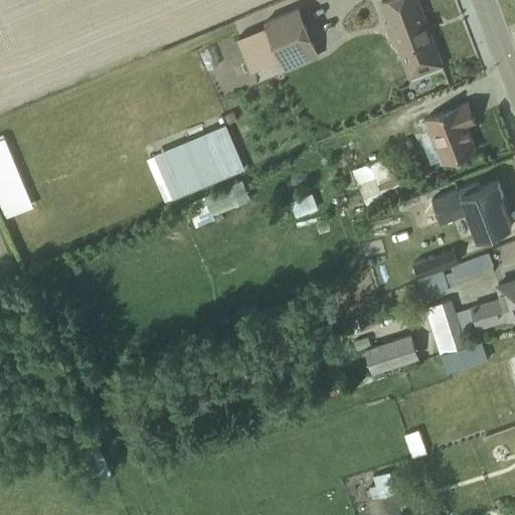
[(442,64),(416,0),(391,0),(379,5),(408,78),(442,64)]
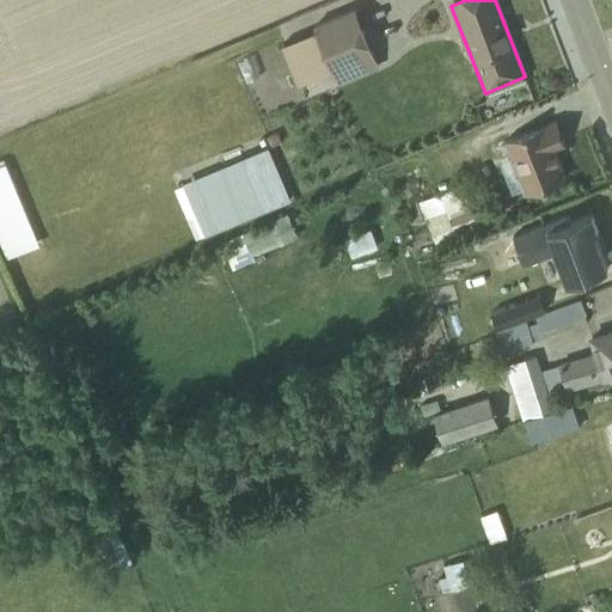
[(363,8),(314,25),(334,79),(383,62),(363,8)]
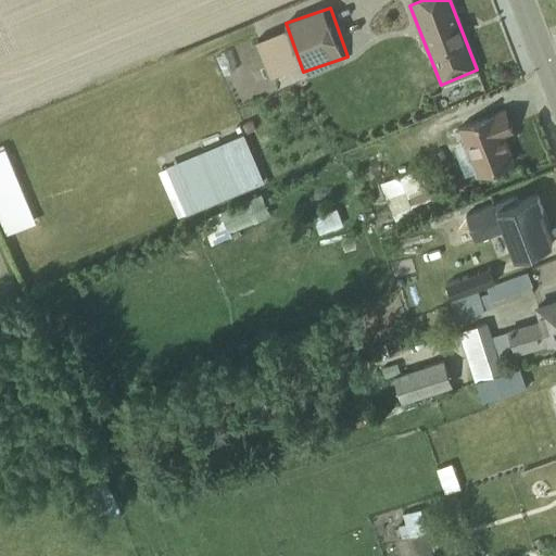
[(504,111),(459,129),(478,176),(514,162),(502,134),(512,129),(504,111)]
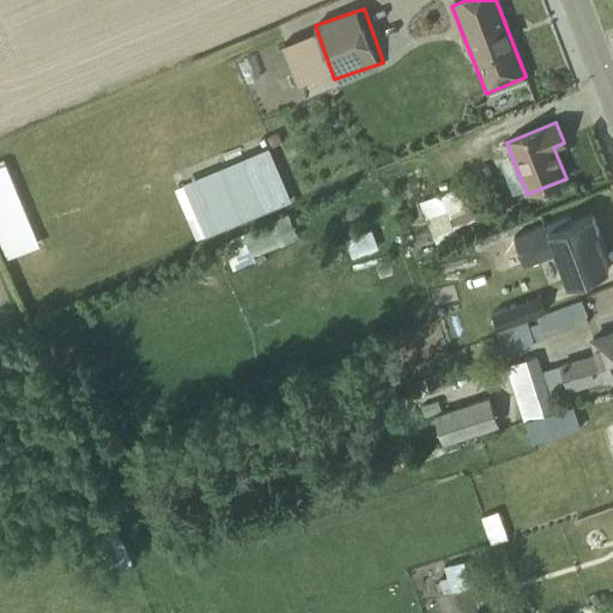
[(291,202),(268,149),(183,184),(205,238),(291,202)]
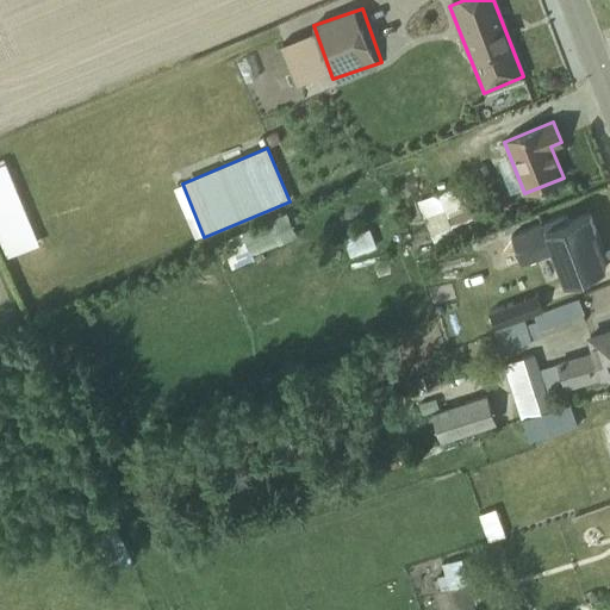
[(31,230),(2,167),(0,167),(0,213),(11,240),(31,230)]
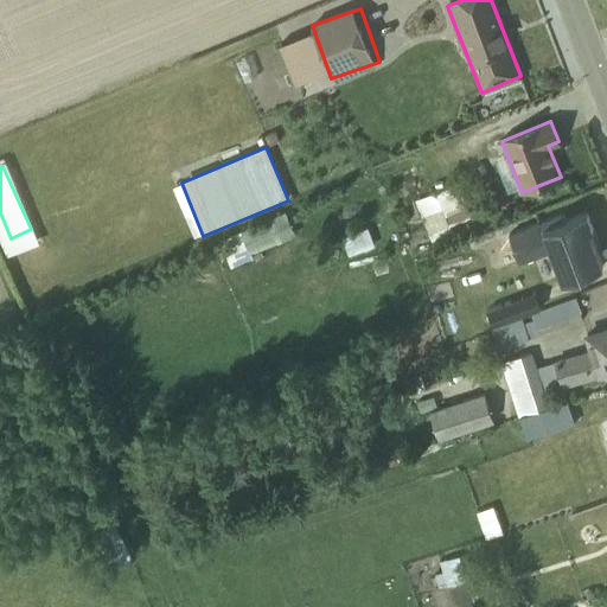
[(457,185),(416,202),(433,242),(487,219),(484,211),(470,217),(457,185)]
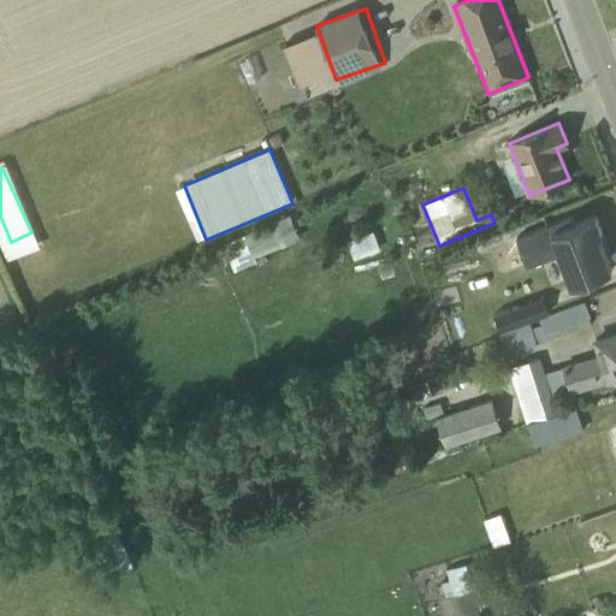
[(250,256),(302,236),(292,212),(236,234),(241,248),(246,246),(250,256)]
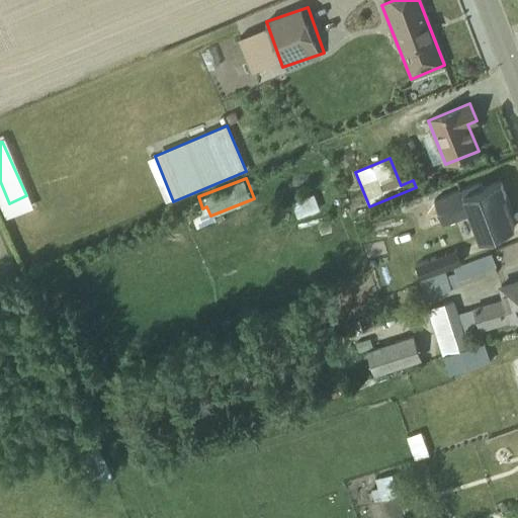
[(480,183),(434,201),(444,226),(468,216),(480,241),(513,228),(502,199),(507,197),(501,181),(482,189),(480,183)]
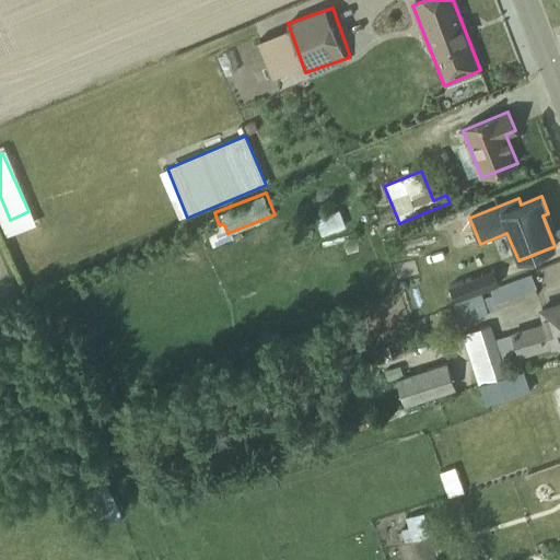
[(322,231),(346,225),(341,208),(318,214),(322,231)]
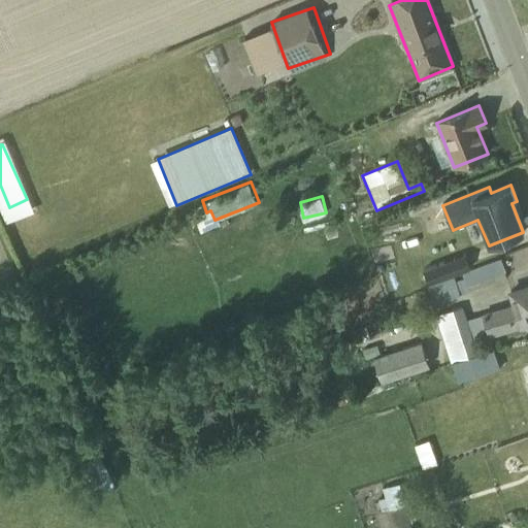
[(432,305),(507,278),(501,261),(426,288),(432,305)]
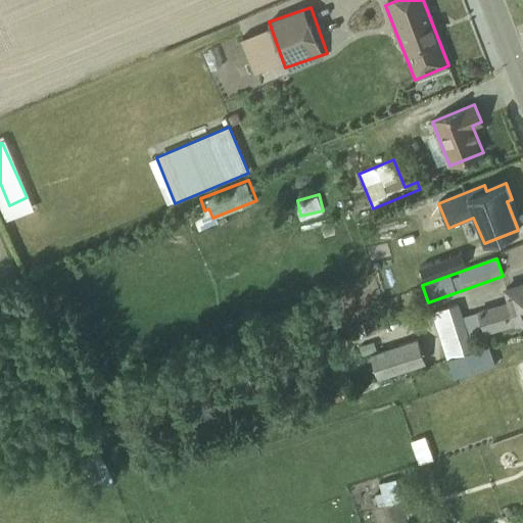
[(468,338),(522,321),(522,284),(504,290),(508,301),(476,311),(477,313),(461,318),(457,304),(432,312),(446,359),(472,350),(468,338)]
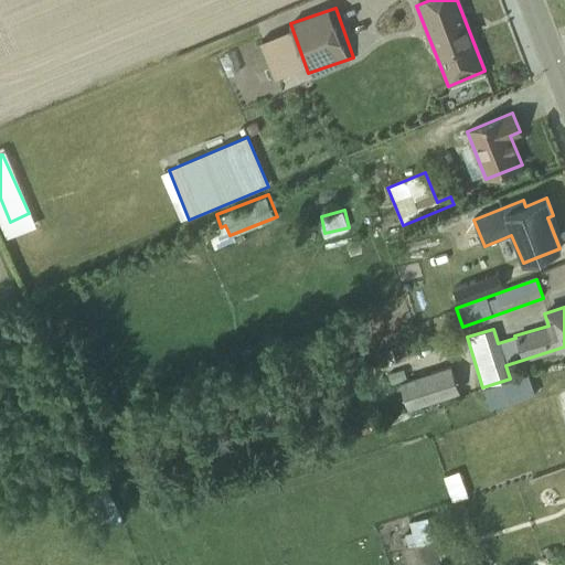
[(409,411),(459,392),(450,368),(401,385),(409,411)]
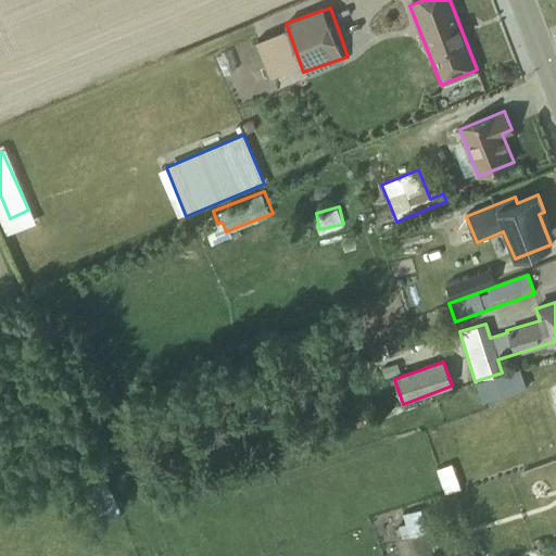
[(502,373),(475,381),(481,403),(528,388),(521,367),(502,373)]
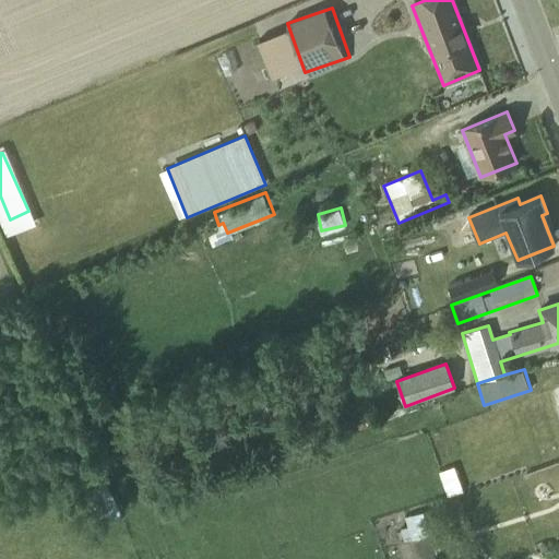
[(540,465),(521,472),(527,491),(558,480),(558,443),(536,451),(540,465)]
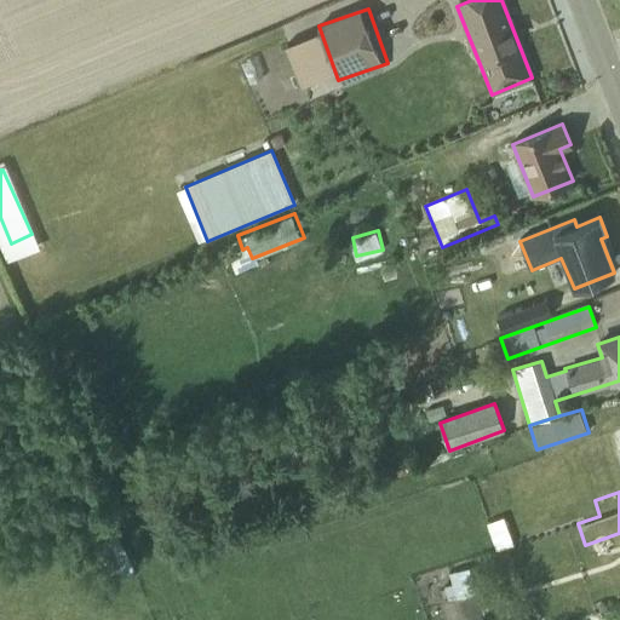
[(102,505),(78,515),(107,584),(122,577),(113,555),(121,550),(102,505)]
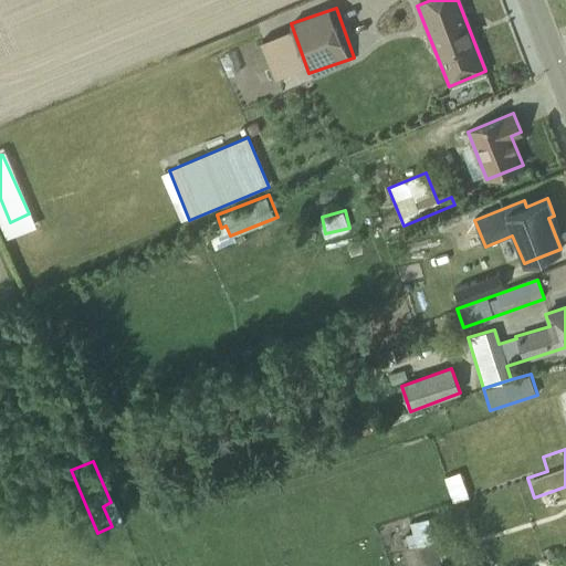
[(430,515),(408,520),(413,544),(436,540),(430,515)]
